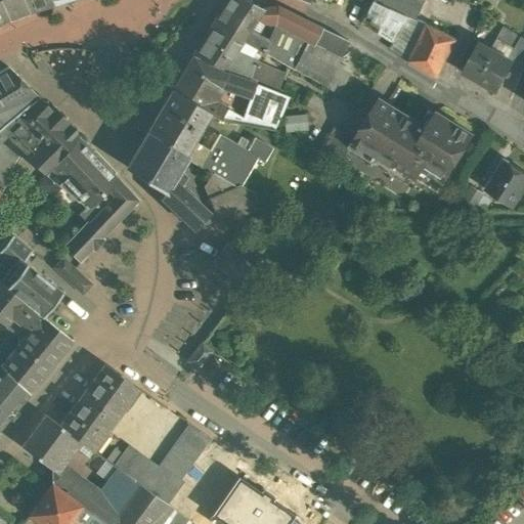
[(0,0),(0,1),(8,19),(8,20),(27,13),(20,0),(0,0)]
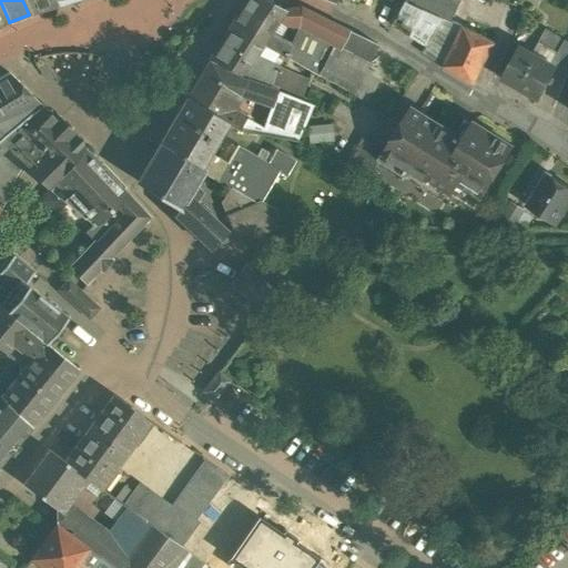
[(22,0),(29,14),(57,6),(53,0),(22,0)]
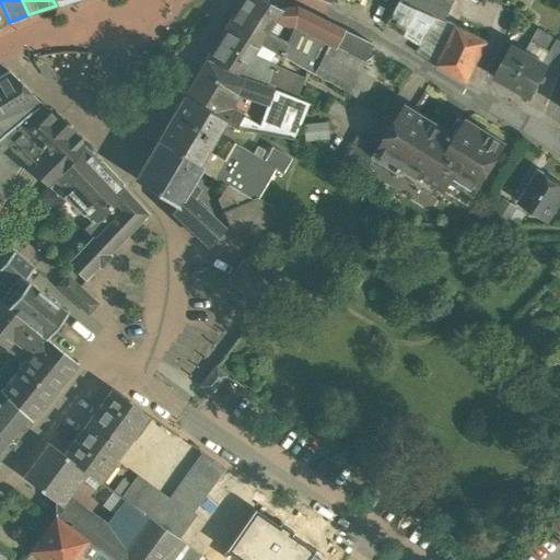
[(280,11),(260,0),(244,0),(228,26),(258,44),(266,33),(272,22),(280,11)]
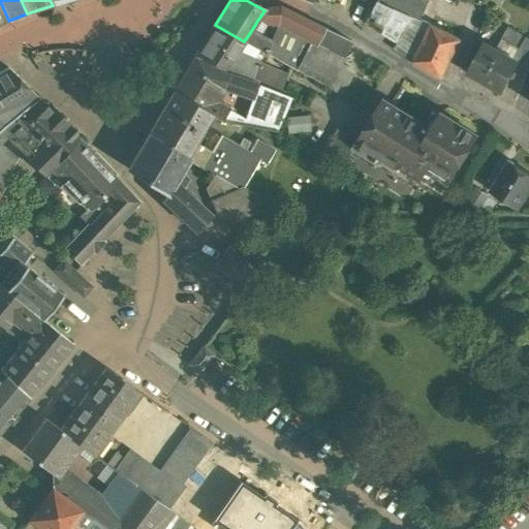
[(428,1),(425,0),(377,0),(419,21),(428,1)]
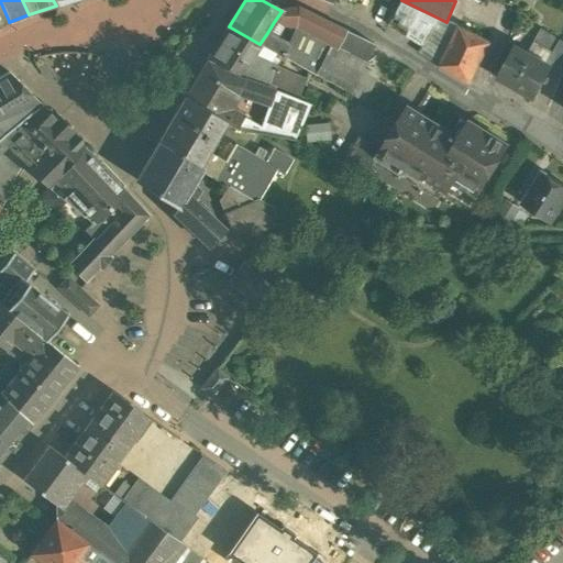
[(284,28),(296,29),(298,9),(282,11),(274,22),(284,28)]
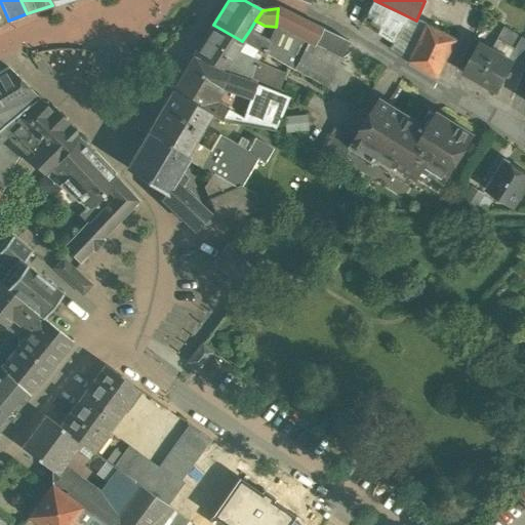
[(322,29),(278,8),(276,27),(307,44),(314,47),(322,29)]
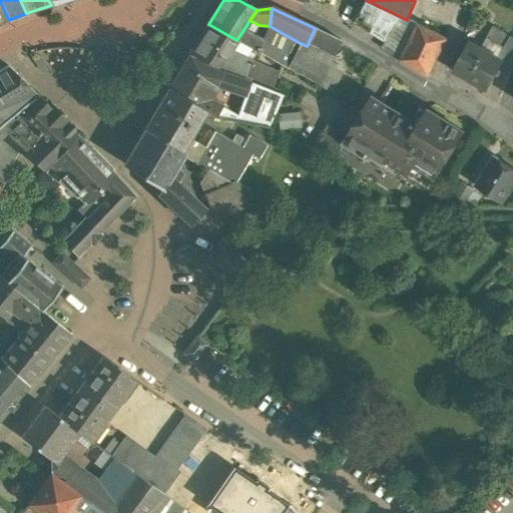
[(236,40),(208,24),(190,53),(218,68),(229,52),(236,40)]
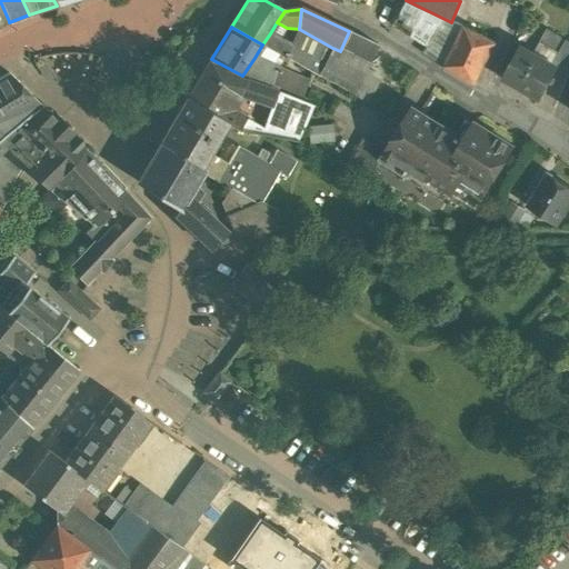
[(493,43),(463,28),(450,55),(445,68),(473,83),(493,43)]
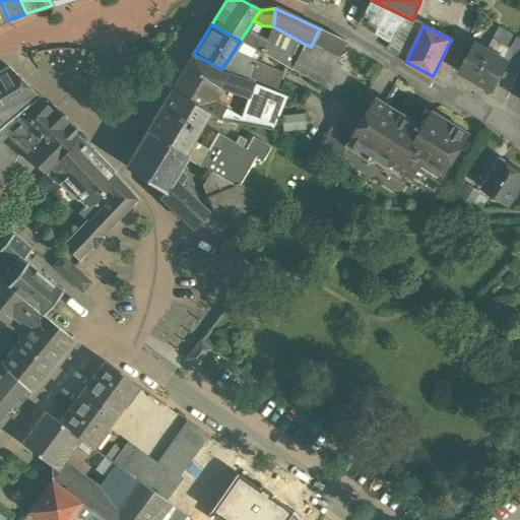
[(304,44),(273,26),(266,41),(267,41),(260,52),(291,69),(304,44)]
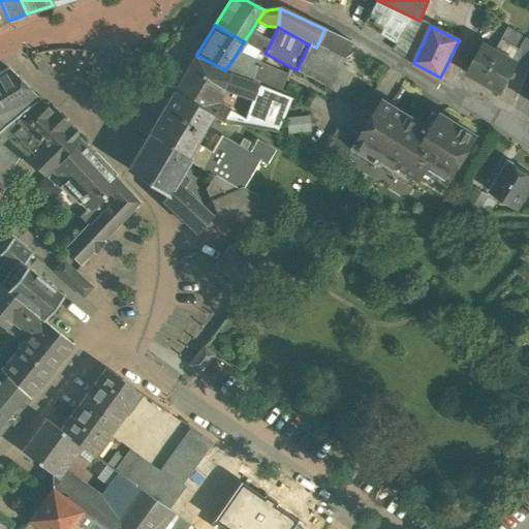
[(324,29),(316,48),(344,60),(352,42),(324,29)]
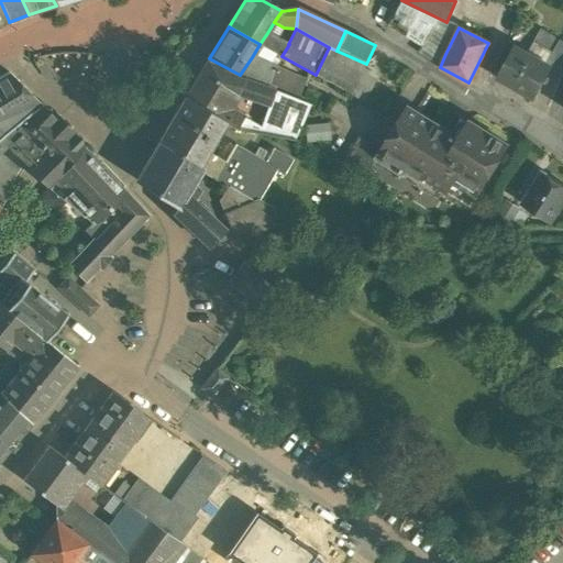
[(560,42),(540,31),(533,43),(552,54),(560,42)]
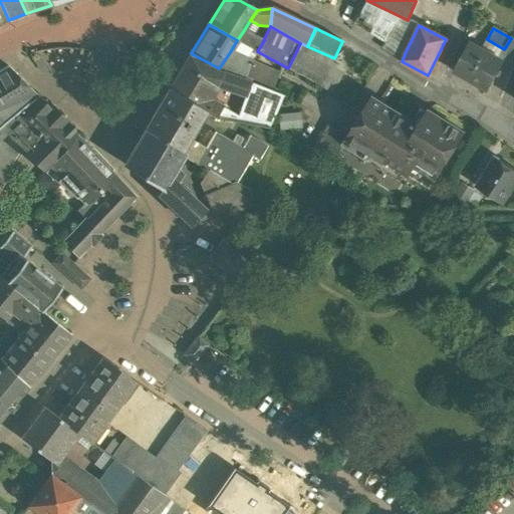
[(263,40),(244,30),(237,40),(249,47),(257,51),(264,40),(263,40)]
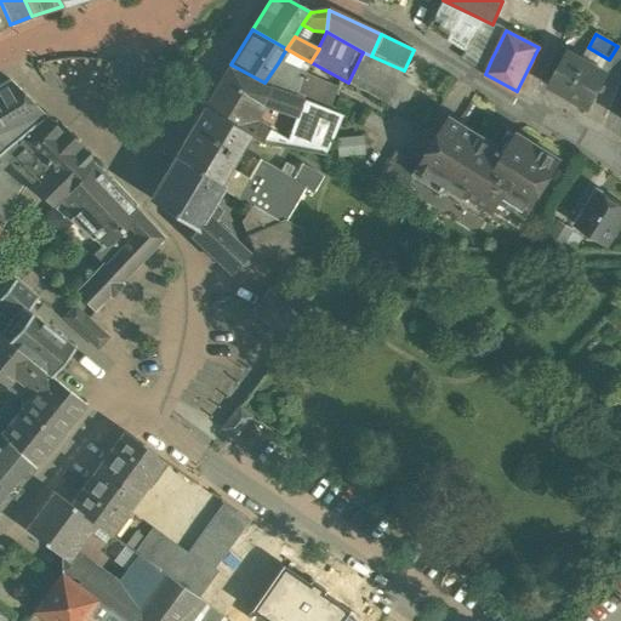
[(491,60),(467,46),(460,58),(485,74),(491,60)]
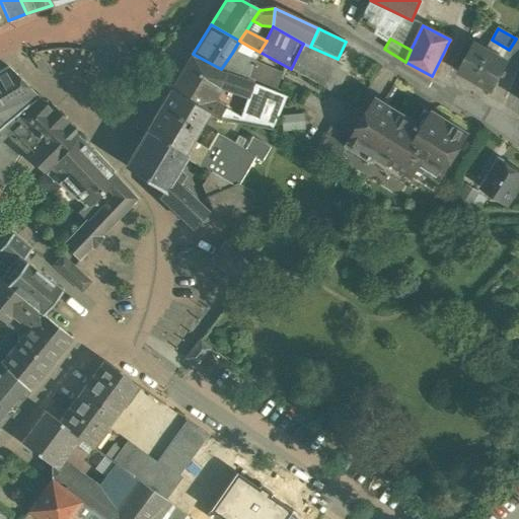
[(509,50),(503,60),(508,62),(507,64),(517,70),(518,65),(518,41),(516,39),(509,50)]
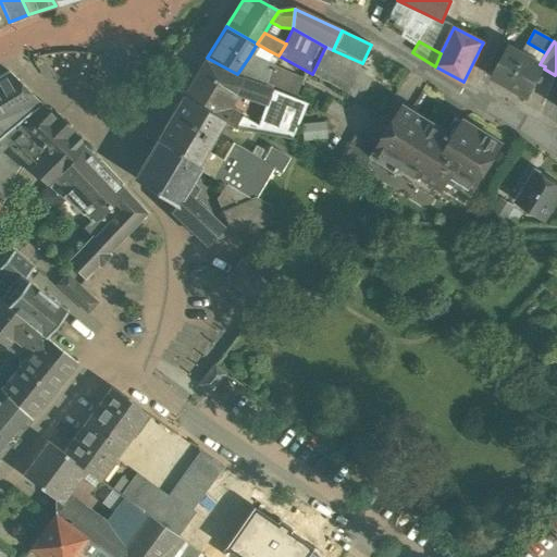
[(270,51),(257,44),(249,57),(263,63),(270,51)]
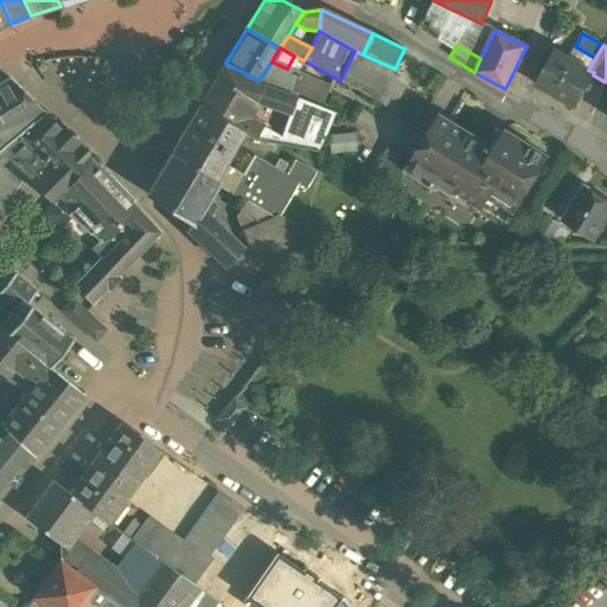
[(588,70),(555,50),(535,84),(573,107),(593,75),(594,72),(588,70)]
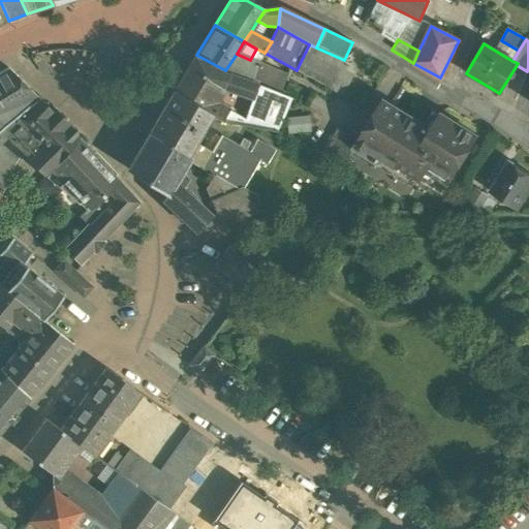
[(344,60),(309,44),(297,70),(330,89),(342,64),(344,60)]
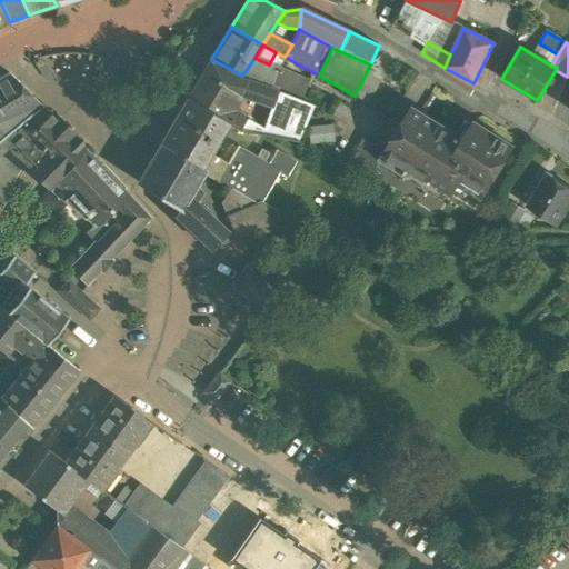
[(269,65),(255,58),(242,76),(249,77),(271,86),(278,70),(278,69),(269,65)]
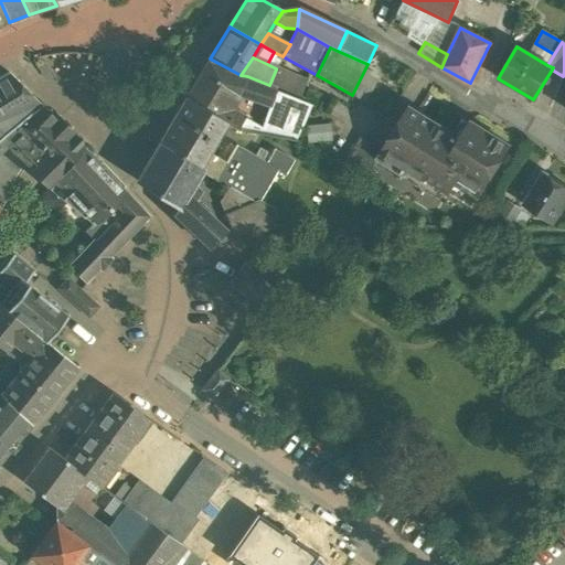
[(246,82),(206,63),(192,85),(195,87),(230,109),(232,108),(240,93),(246,82)]
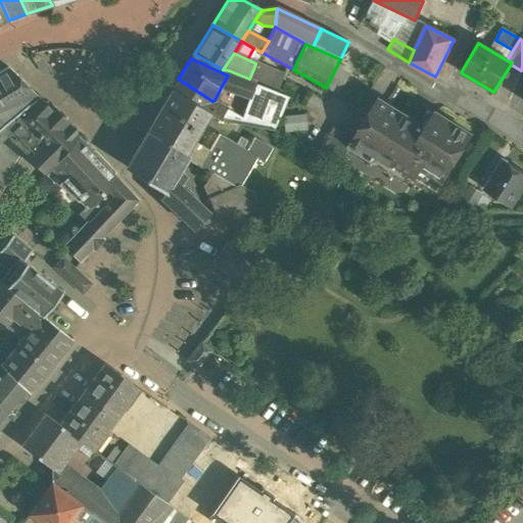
[(351,72),(338,63),(326,88),(338,96),(351,72)]
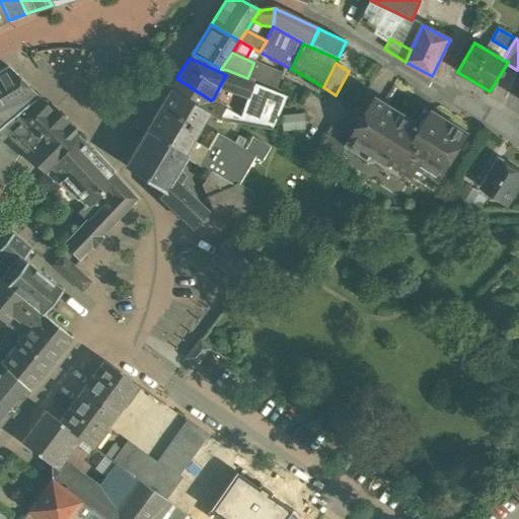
[(281,76),(253,64),(247,78),(276,90),(281,76)]
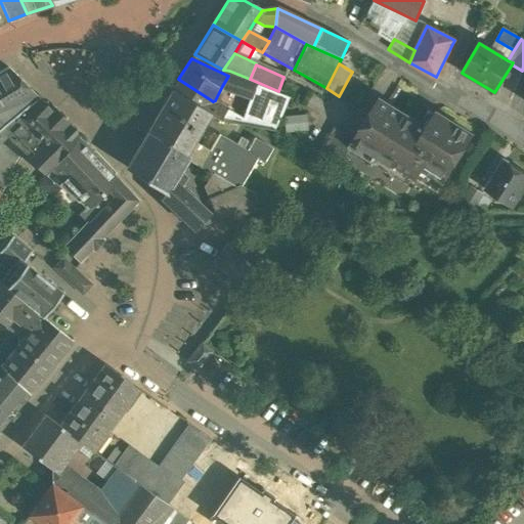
[(0,125),(37,96),(8,68),(0,72),(0,125)]
